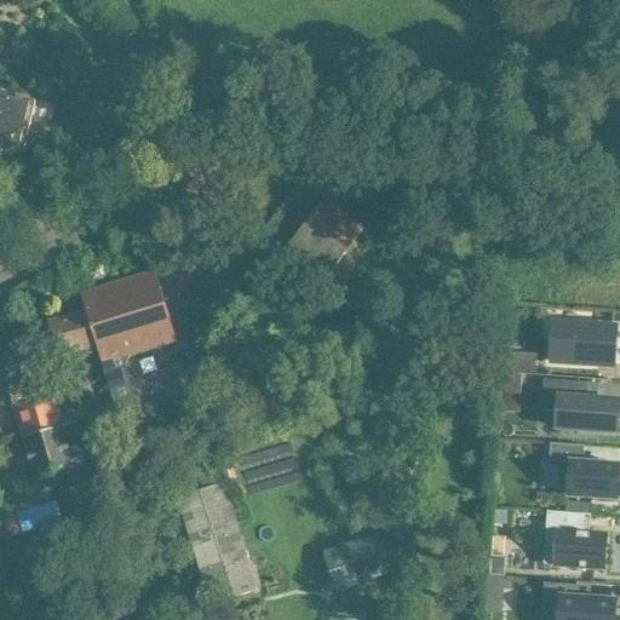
[(0,159),(23,154),(36,98),(0,90),(0,159)]
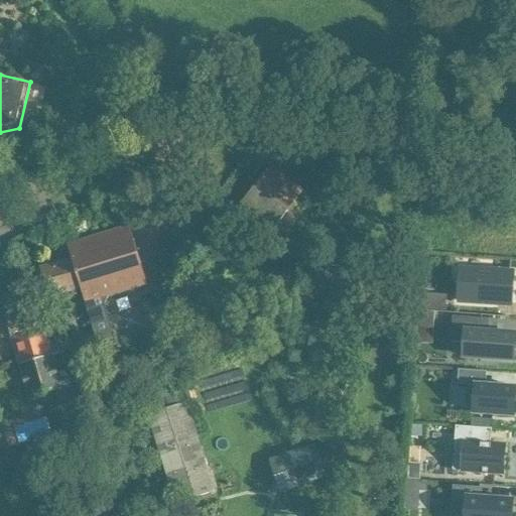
[(274,229),(301,194),(269,169),(242,206),(274,229)]
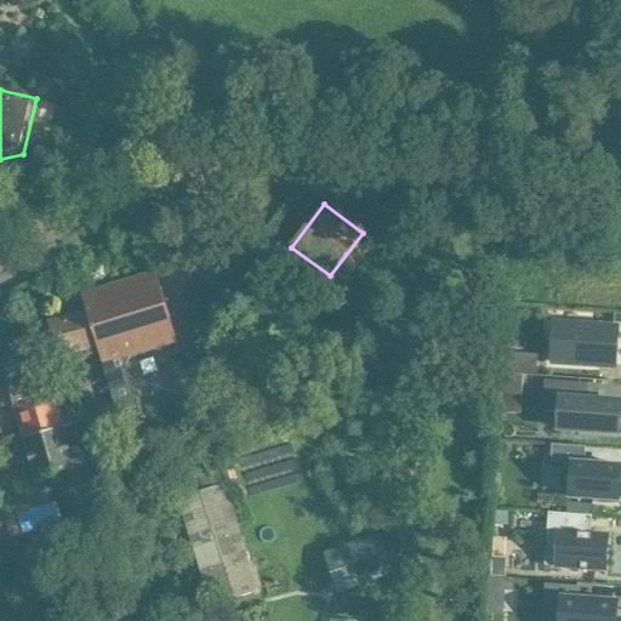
[(177,341),(157,273),(81,296),(86,312),(49,324),(60,359),(98,348),(120,420),(140,414),(125,362),(134,359),(132,355),(177,341)]
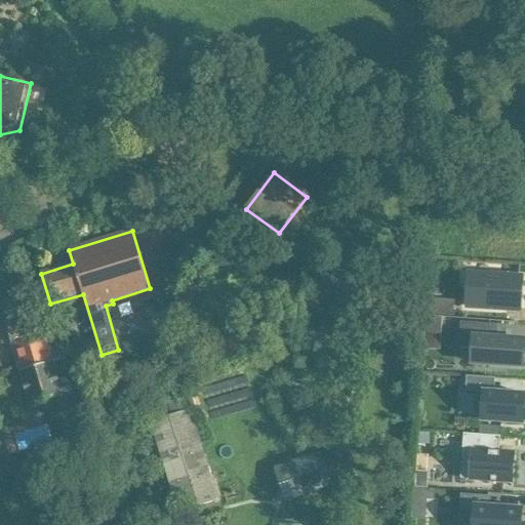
[(521,295),(522,278),(469,275),(467,307),(511,310),(520,311),(521,295)]
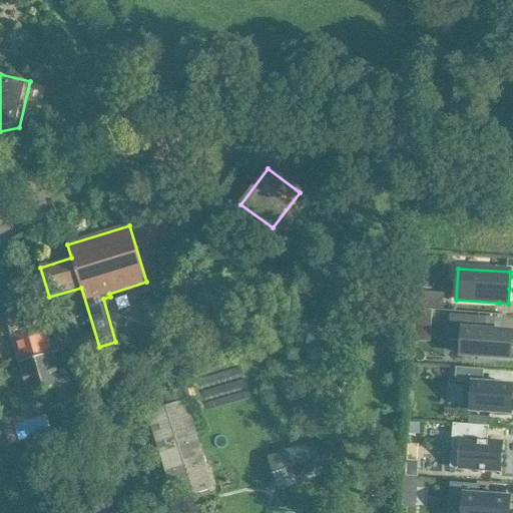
[(419,294),(419,308),(442,309),(443,295),(419,294)]
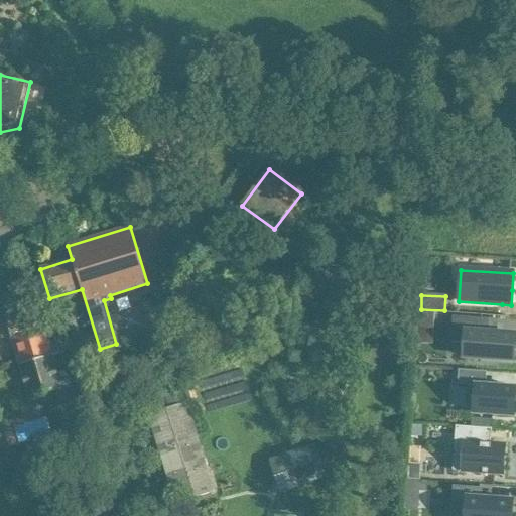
[(35,306),(5,315),(10,336),(28,399),(58,390),(59,393),(63,391),(52,356),(60,353),(51,324),(46,305),(36,308),(35,306)]
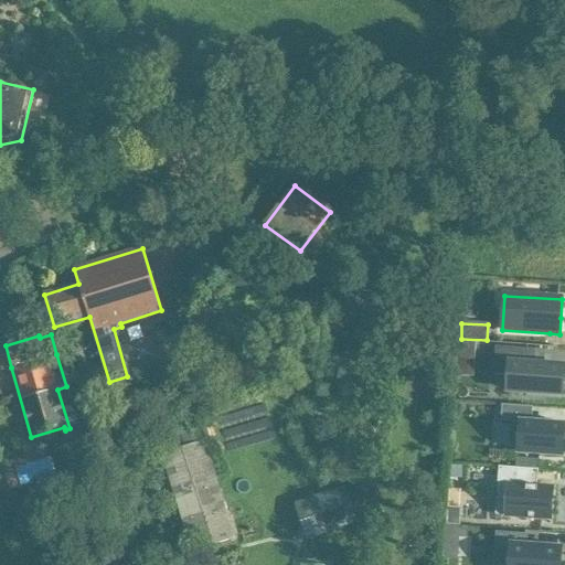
[(525,364),(526,349),(496,347),(493,375),(509,376),(508,391),(562,395),(564,368),(525,364)]
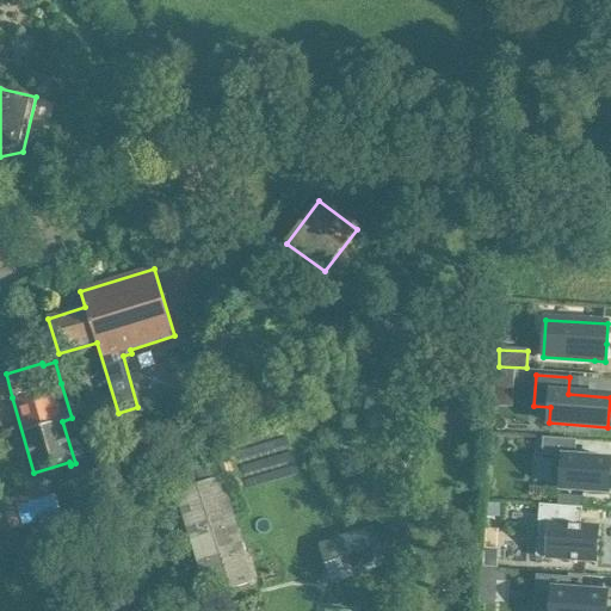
[(609,493),(610,460),(575,457),(576,440),(543,438),(542,456),(556,457),(554,489),(609,493)]
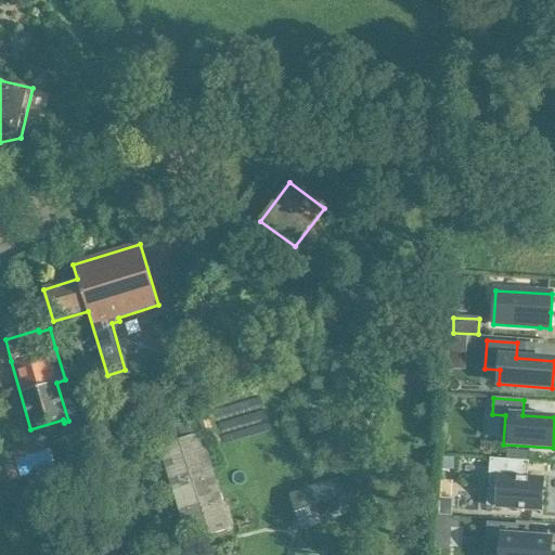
[(268,417),(261,401),(239,410),(244,425),(268,417)]
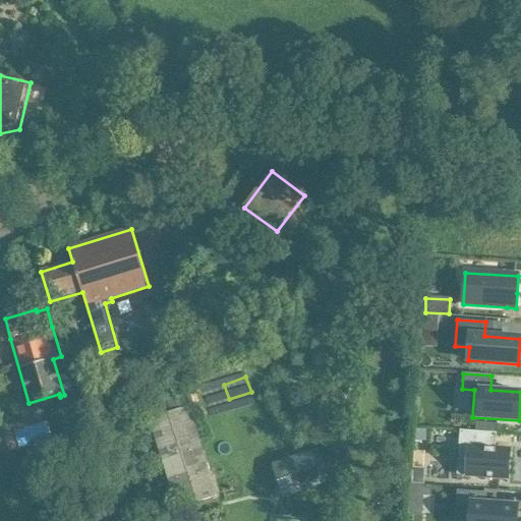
[(187,407),(150,419),(178,509),(216,497),(187,407)]
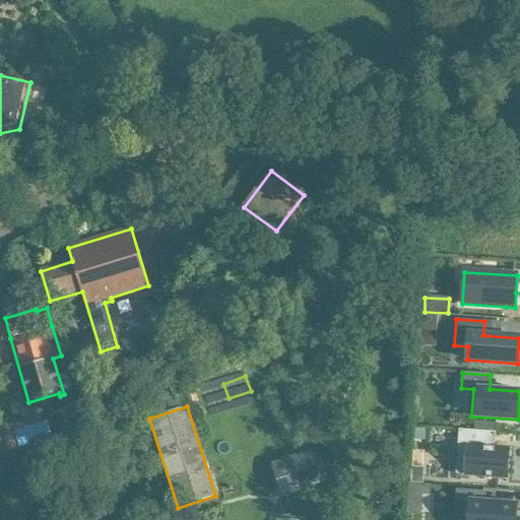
[(414,428),(413,440),(426,441),(427,429),(414,428)]
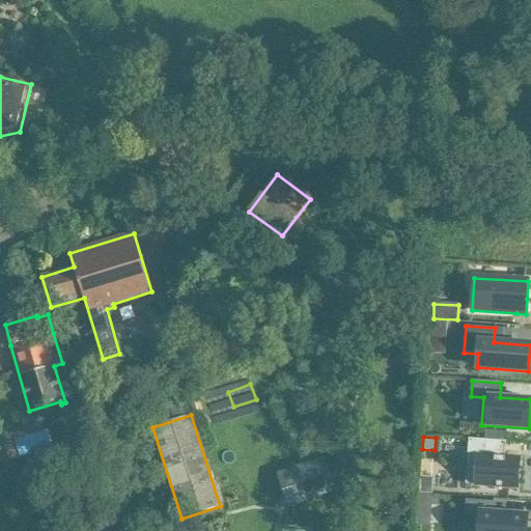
[(518,488),(520,459),(505,458),(506,442),(469,439),(466,484),(518,488)]
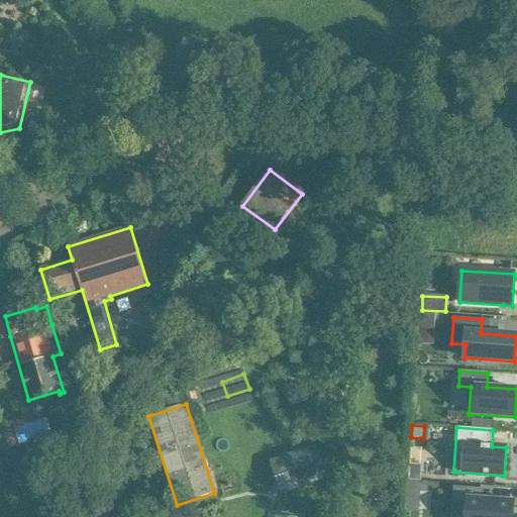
[(340,473),(329,442),(285,458),(296,489),(340,473)]
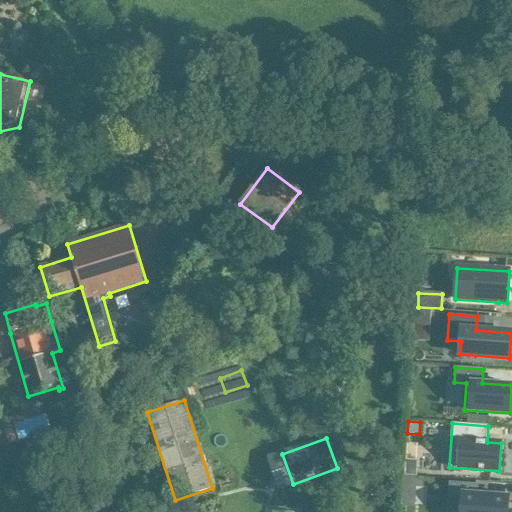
[(405,460),(405,476),(417,477),(417,461),(405,460)]
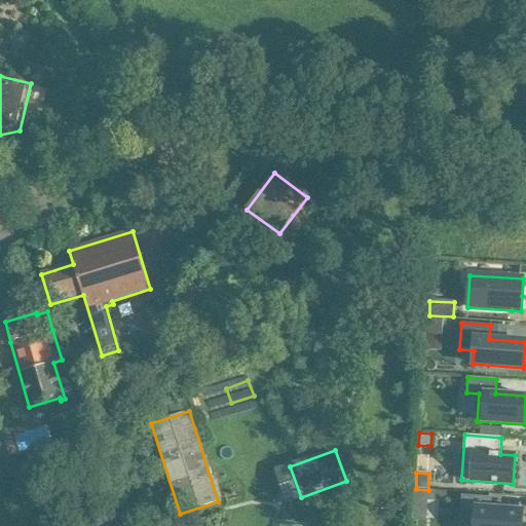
[(521,525),(523,511),(490,509),(490,498),(462,496),(460,517),(475,518),(474,525),(521,525)]
